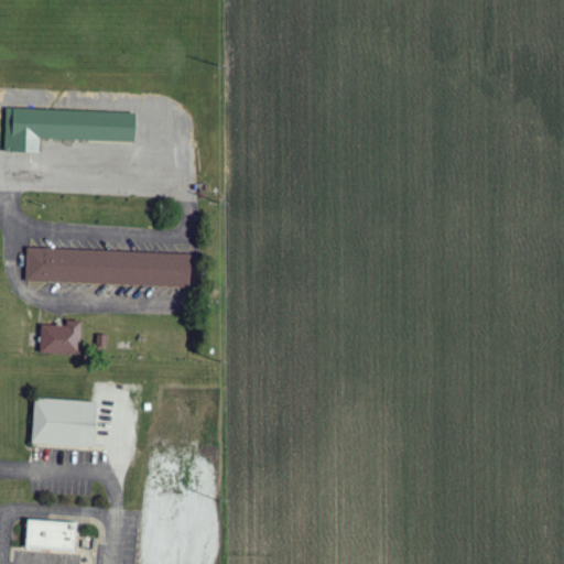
[(6,108),(3,153),(40,154),(40,140),(133,144),(136,115),(6,108)]
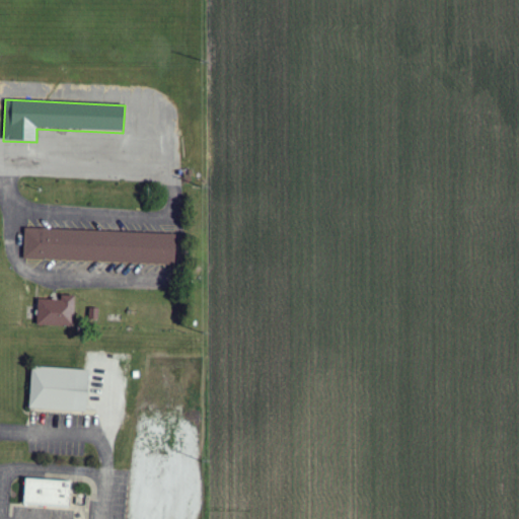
[(24,228),(176,234),(175,266),(23,260),(24,228)]
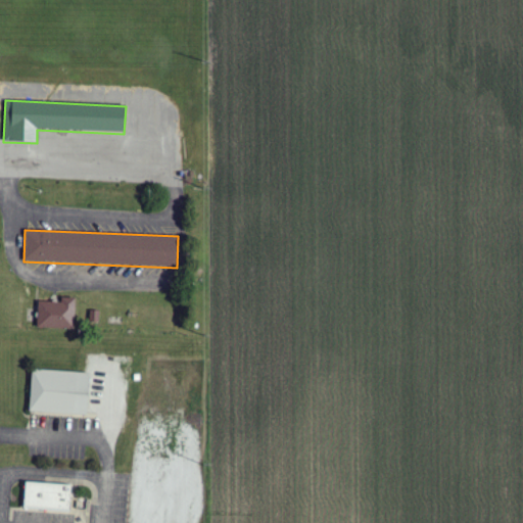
[(39,301),(62,303),(62,298),(76,299),(75,330),(38,328),(39,301)]
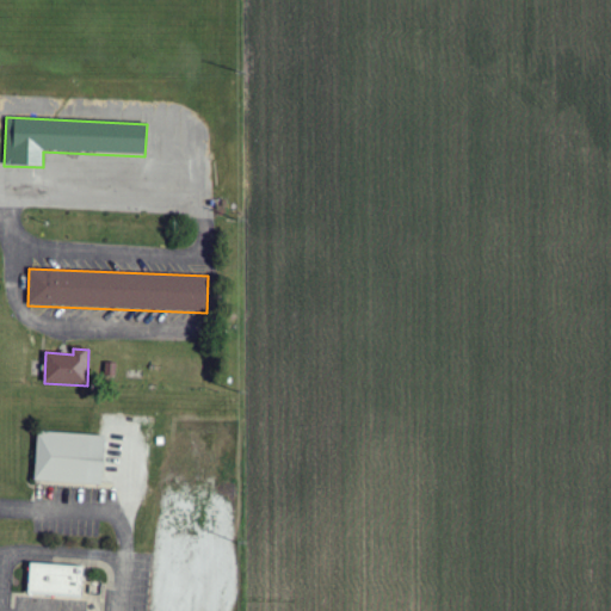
[(105,363),(117,363),(116,377),(105,376),(105,363)]
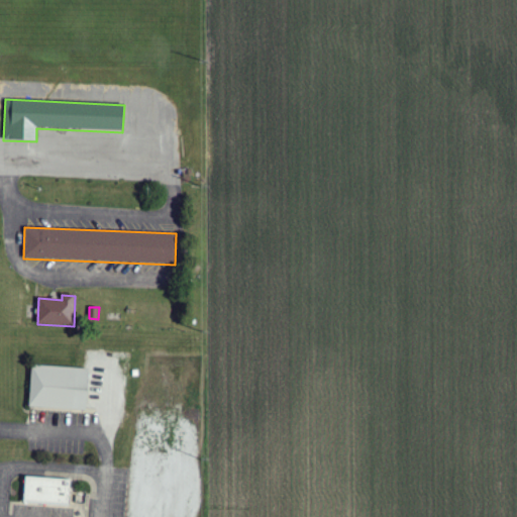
[(29,406),(87,409),(90,369),(32,365),(29,406)]
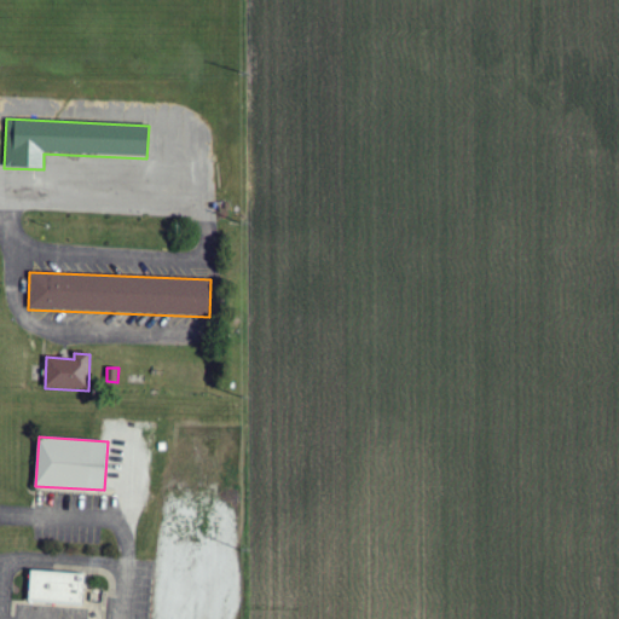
[(32,570),(85,573),(84,588),(103,589),(102,603),(90,602),(91,594),(85,594),(84,605),(29,601),(32,570)]
